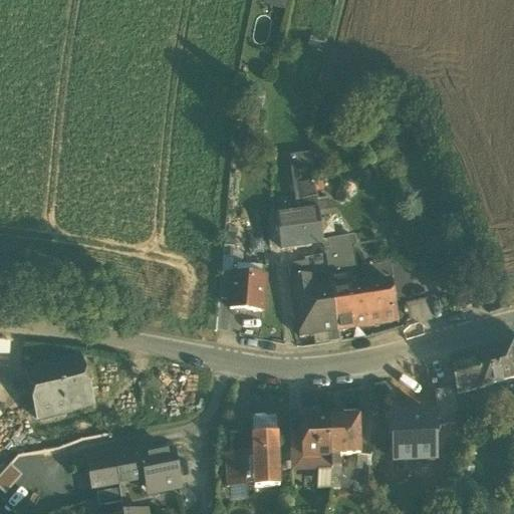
[(273,8),(274,0),(261,0),(260,6),(273,8)]
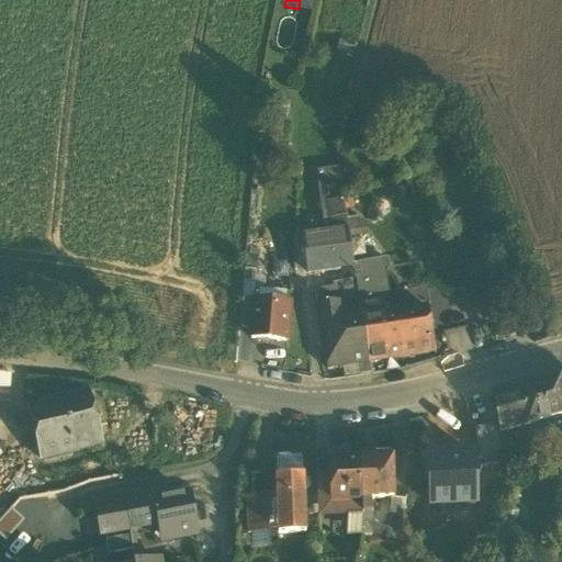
[(314,0),(300,0),(299,9),(312,12),(314,0)]
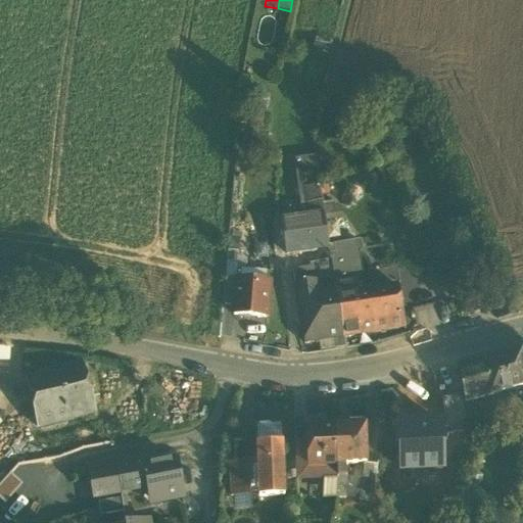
[(323,98),(321,106),(325,114),(339,107),(335,99),(323,98)]
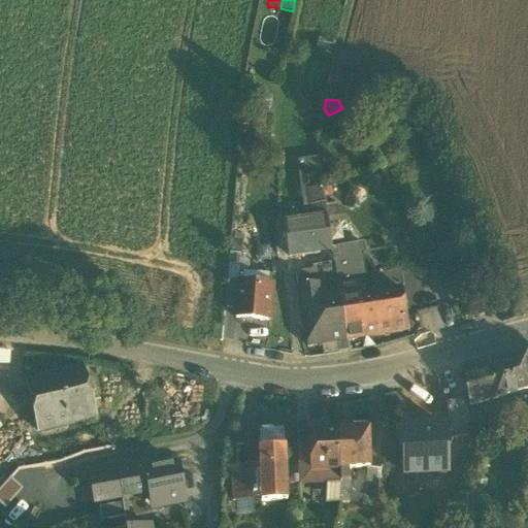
[(285,223),(287,234),(329,228),(328,223),(326,207),(320,157),(296,160),(305,221),(285,223)]
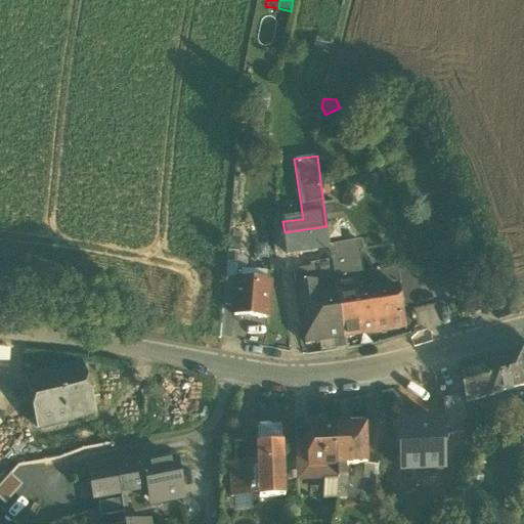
[(339,205),(323,206),(325,221),(344,220),(344,215),(339,205)]
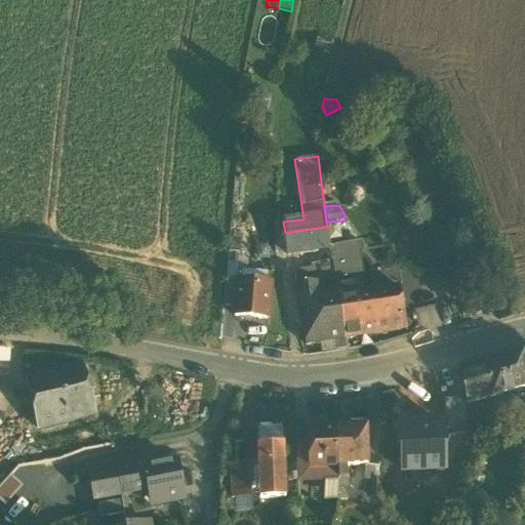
[(287,254),(330,249),(330,247),(327,227),(285,233),(287,254)]
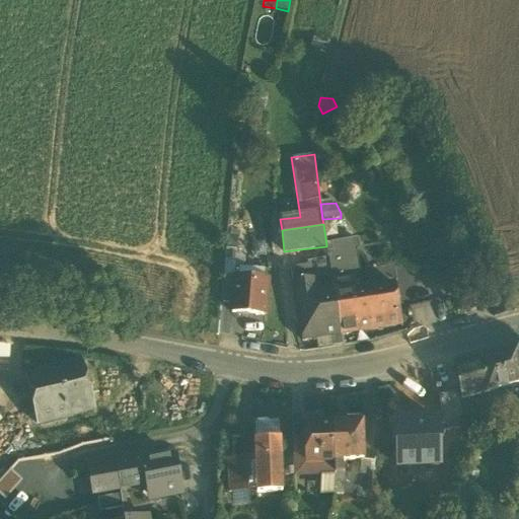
[(328,257),(332,294),(352,291),(350,279),(359,278),(355,249),(351,250),(349,240),(326,244),(326,246),(328,257)]
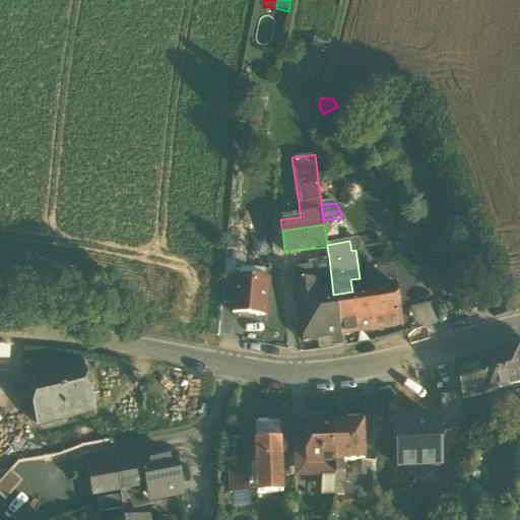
[(223,277),(235,278),(238,250),(226,249),(223,277)]
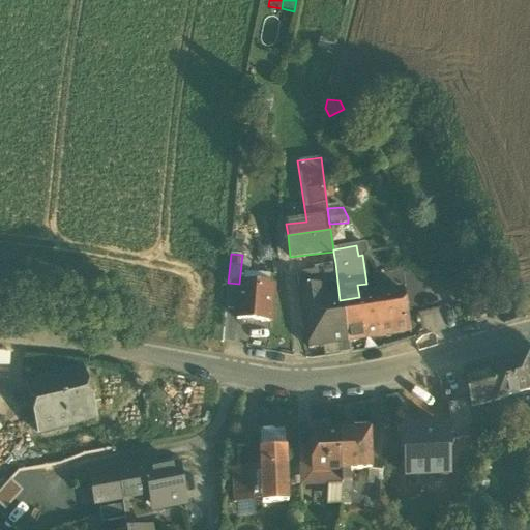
[(461,261),(433,265),(436,284),(464,280),(461,261)]
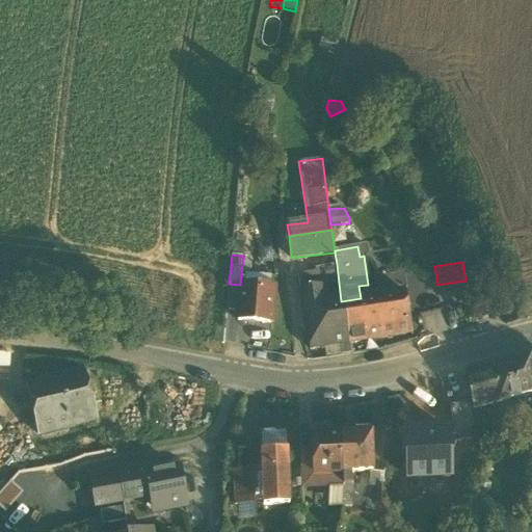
[(340,344),(348,343),(341,301),(337,264),(317,268),(318,272),(297,275),(311,348),(324,346),(340,344)]
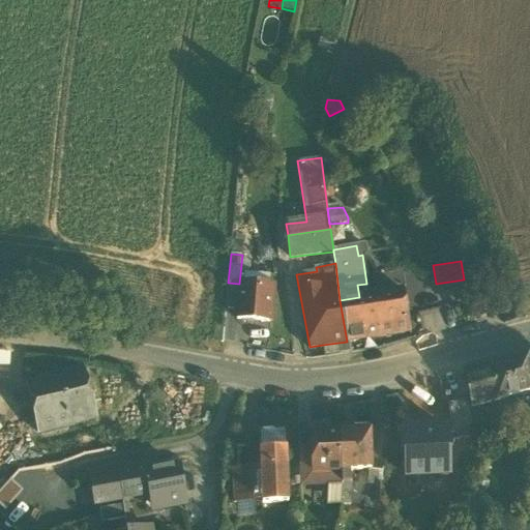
[(244,273),(243,284),(269,286),(270,275),(244,273)]
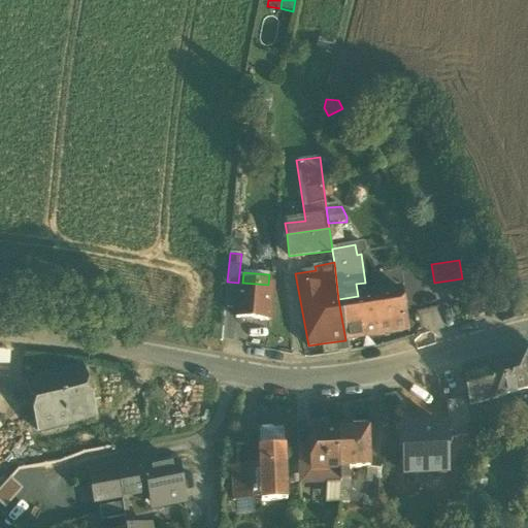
[(238,283),(227,282),(225,306),(236,307),(238,283)]
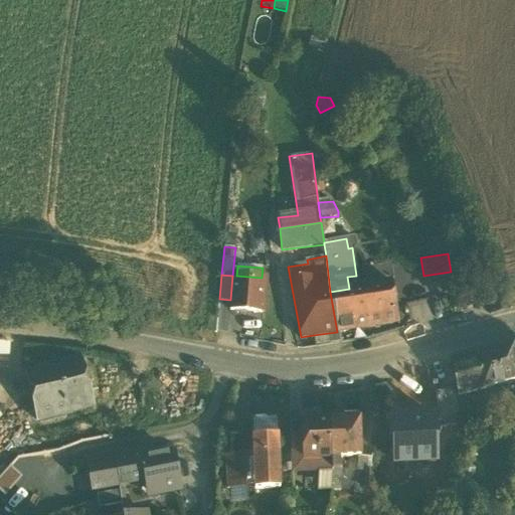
[(265,278),(262,278),(236,276),(232,276),(230,300),(229,310),(262,313),(265,278)]
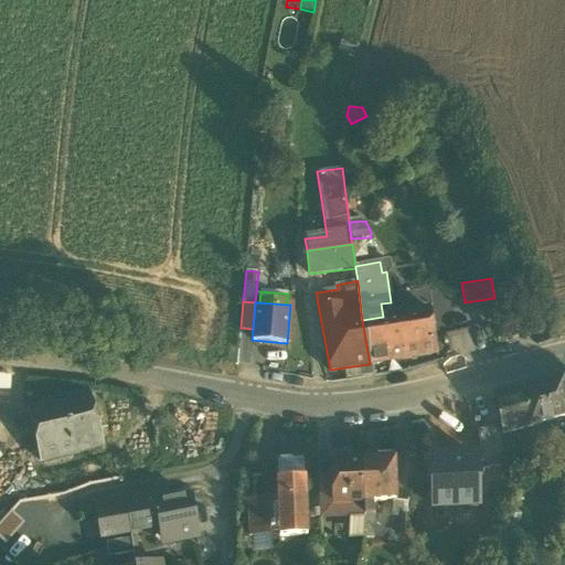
[(430,310),(383,317),(362,320),(370,364),(372,363),(437,354),(430,310)]
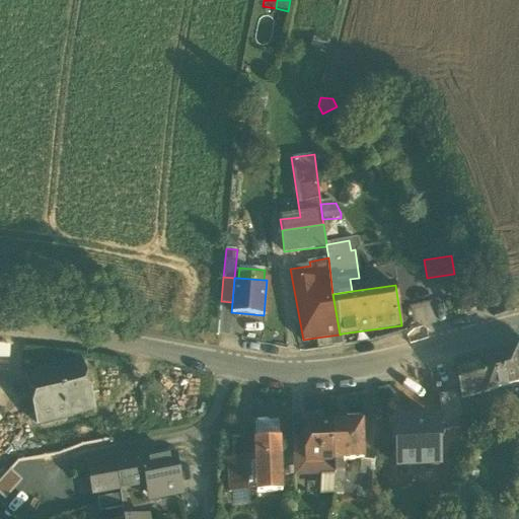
[(344,344),(342,334),(340,335),(331,336),(332,345),(344,344)]
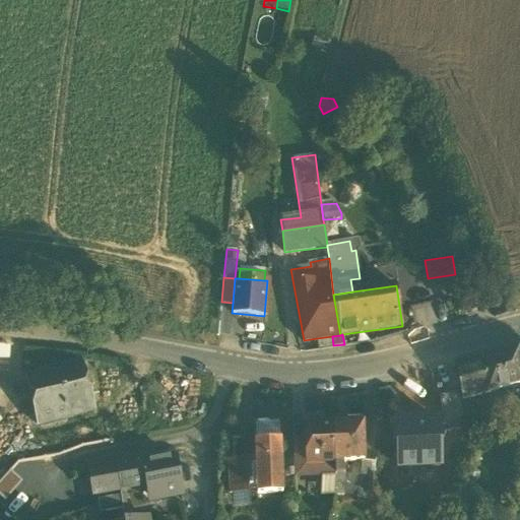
[(318,348),(333,345),(332,336),(317,338),(318,348)]
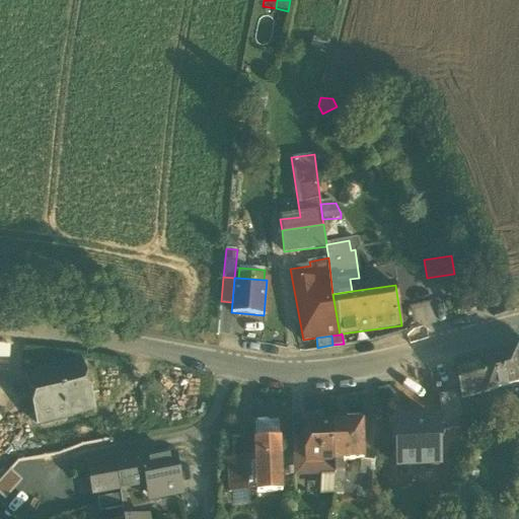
[(12,345),(0,344),(0,367),(11,368),(12,345)]
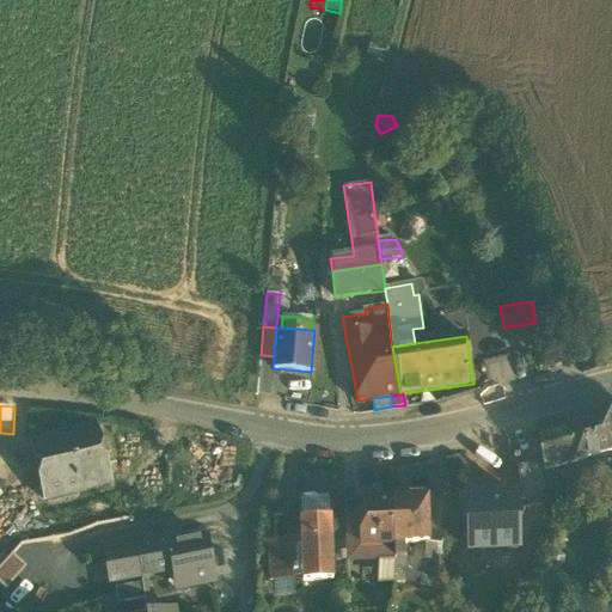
[(540,460),(543,471),(564,465),(611,452),(611,421),(610,411),(536,432),(540,460)]
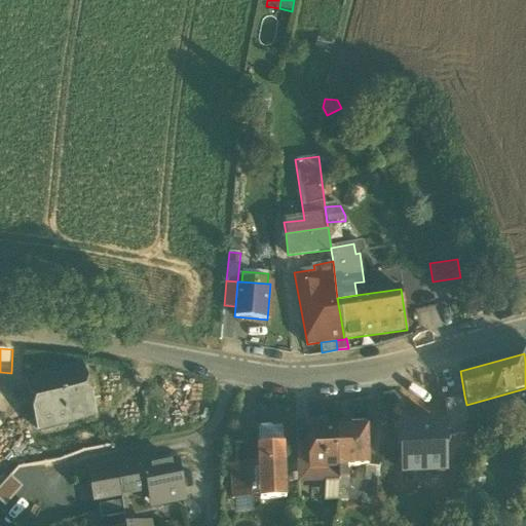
[(26,378),(38,428),(95,412),(81,364),(26,378)]
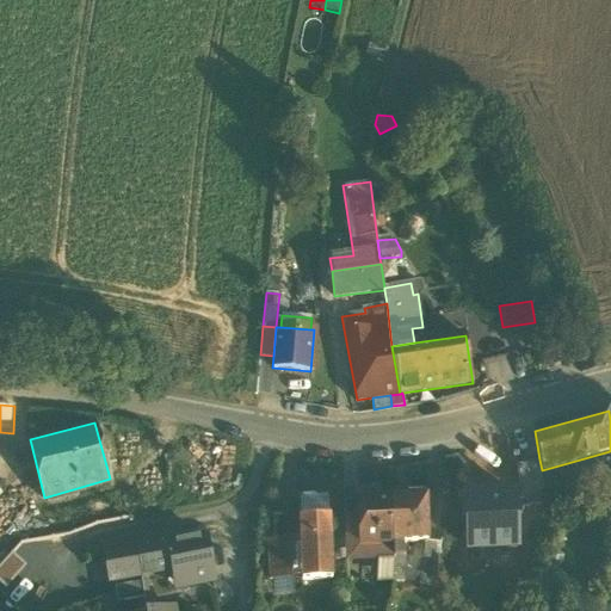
[(542,470),(539,460),(517,463),(523,498),(524,506),(525,506),(547,503),(542,470)]
